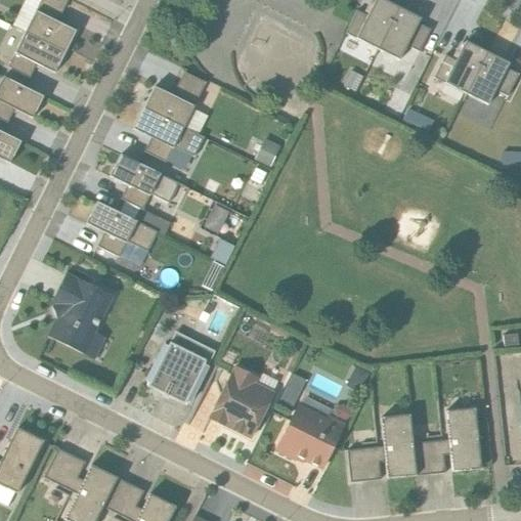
[(42,0),(27,32),(67,51),(77,30),(59,22),(69,0),(42,0)]
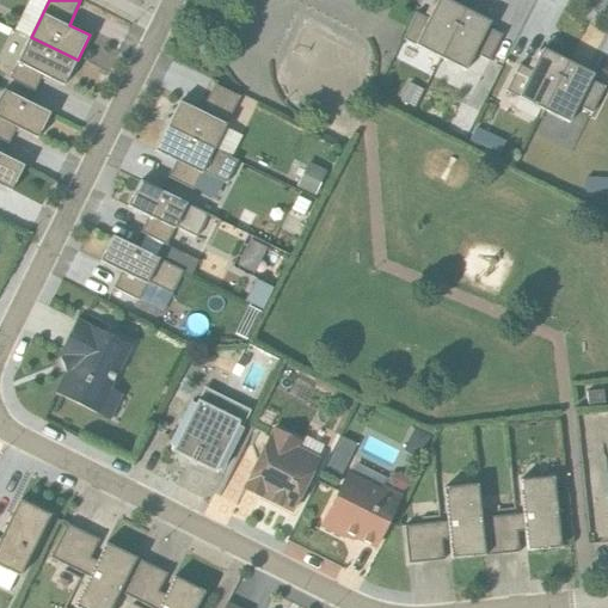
[(417,12),(404,37),(442,56),(466,8),(449,0),(433,0),(425,16),(417,12)]
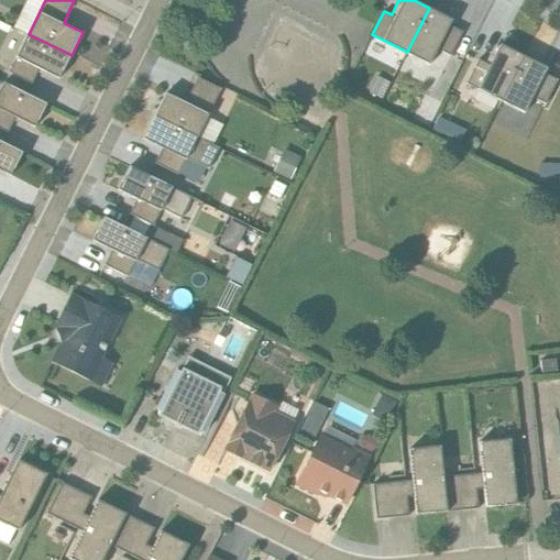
[(429,8),(407,52),(429,64),(438,47),(452,54),(463,31),(443,21),(446,15),(429,8)]
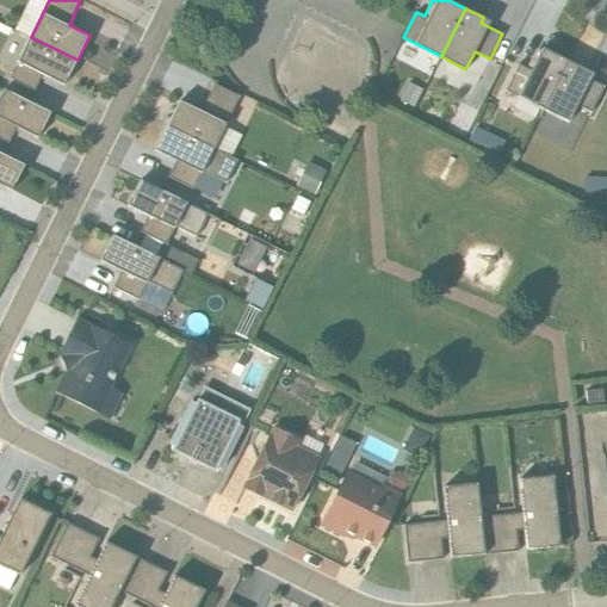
[(31,37),(11,78),(36,90),(42,78),(60,85),(61,82),(66,85),(78,60),(31,37)]
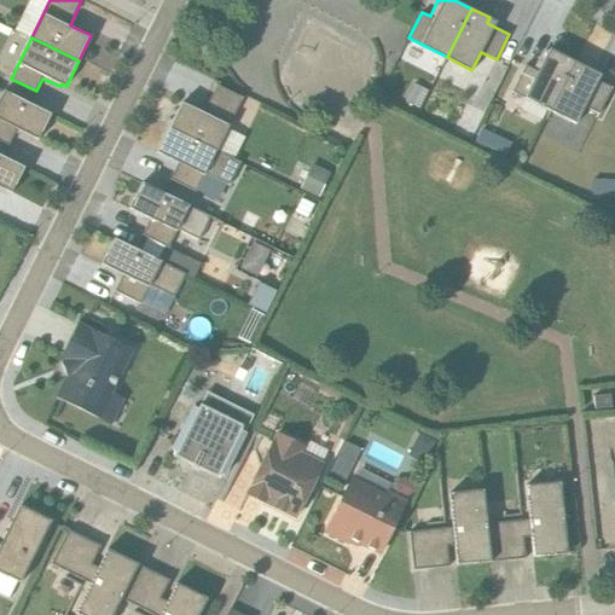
[(552,110),(576,61),(550,48),(549,51),(544,48),(534,68),(527,64),(514,91),(552,110)]
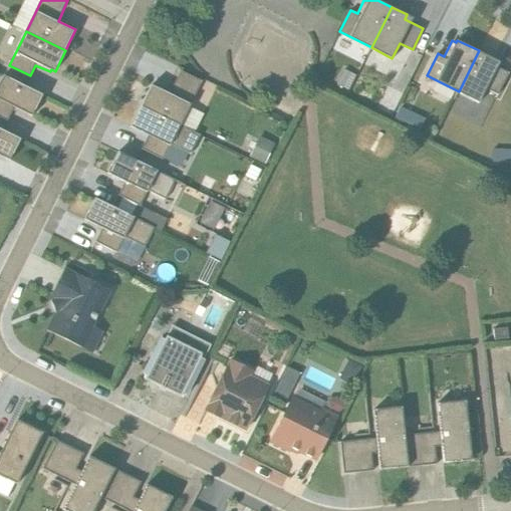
[(479,50),(459,91),(479,101),(486,87),(499,93),(509,72),(491,63),(494,58),(479,50)]
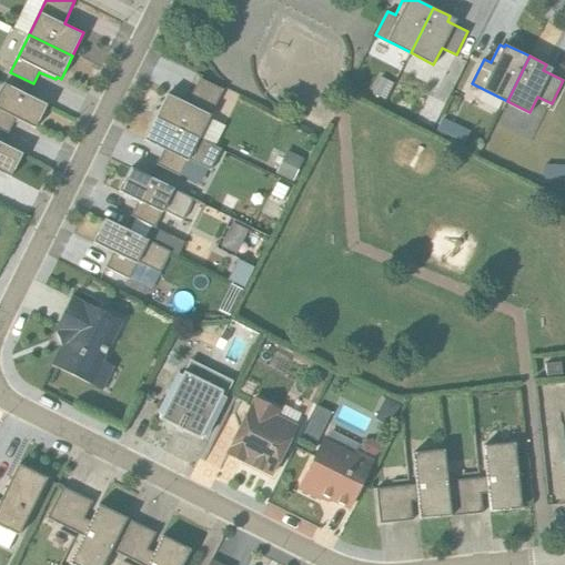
[(394,82),(381,76),(373,92),(386,99),(394,82)]
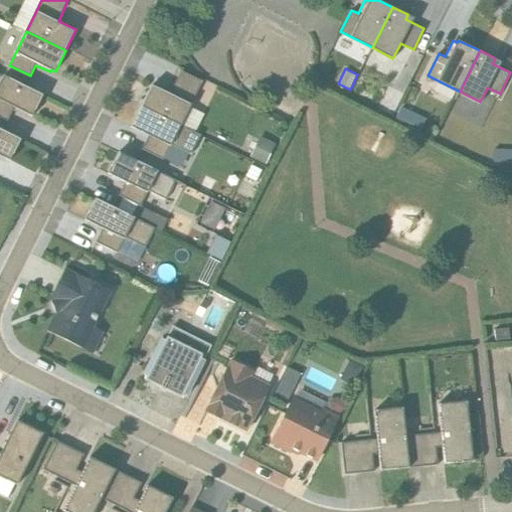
[(190,107),(203,80),(182,69),(170,93),(152,84),(142,106),(195,132),(204,114),(190,107)]
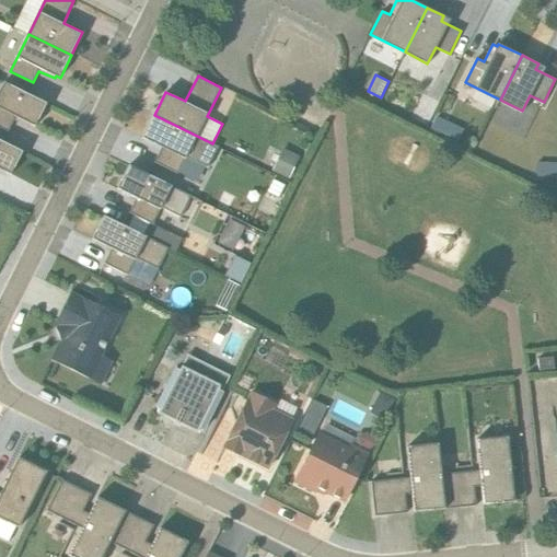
[(4,81),(0,90),(0,126),(9,130),(14,119),(31,127),(33,124),(35,125),(47,103),(4,81)]
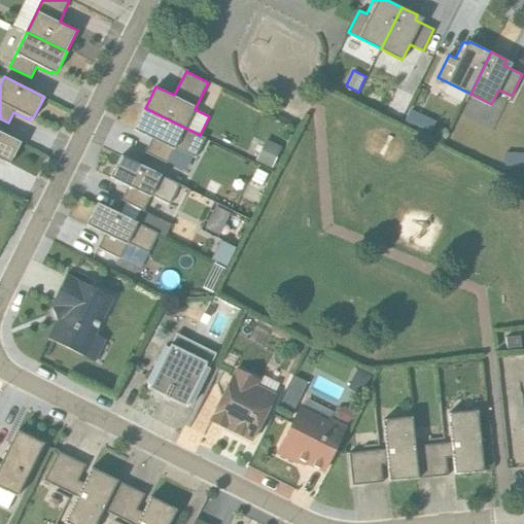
[(145,108),(135,129),(152,138),(146,151),(183,170),(190,153),(196,156),(205,137),(200,135),(145,108)]
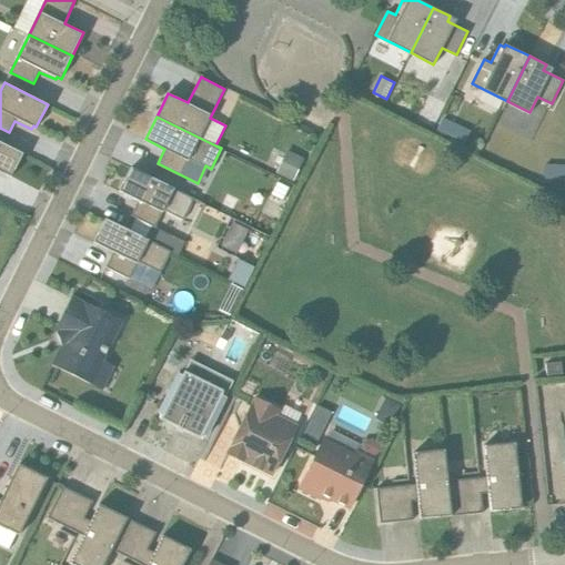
[(471,131),(443,118),(439,128),(466,141),(471,131)]
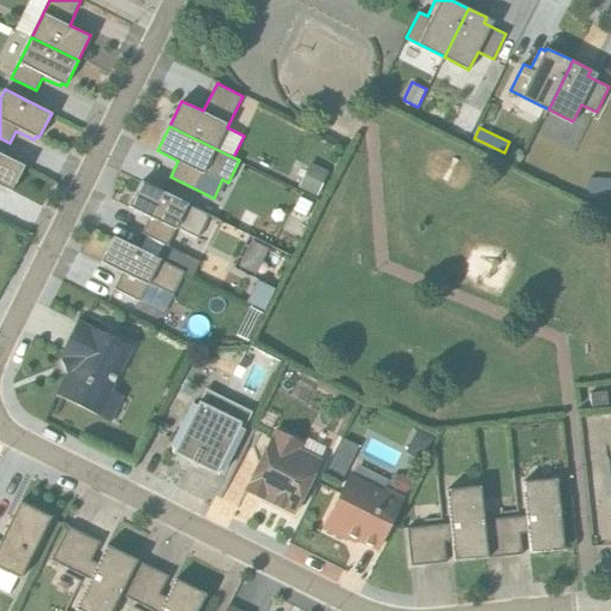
[(0,153),(0,189),(6,192),(9,189),(13,191),(25,166),(0,153)]
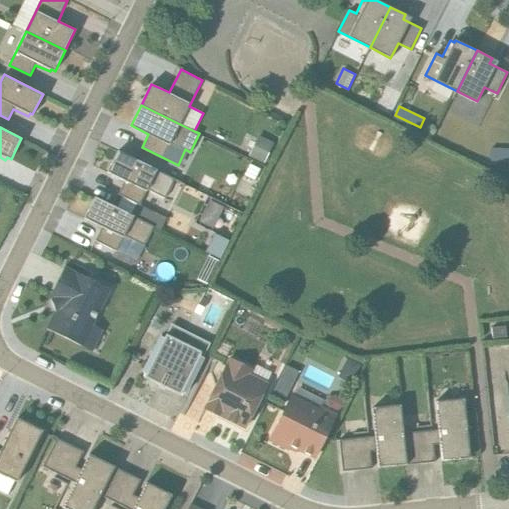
[(274,143),(259,136),(250,155),(264,162),(274,143)]
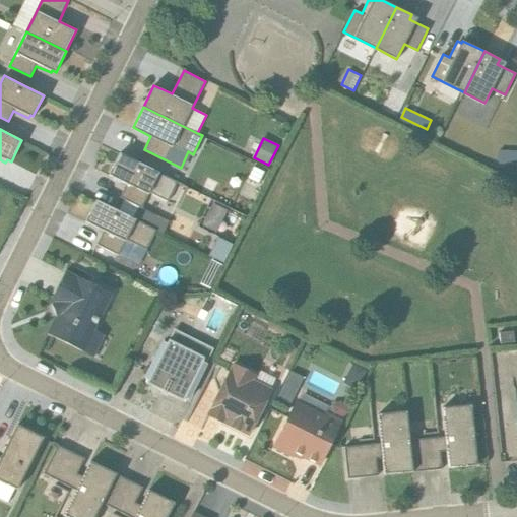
[(516,150),(500,149),(499,162),(516,163),(516,150)]
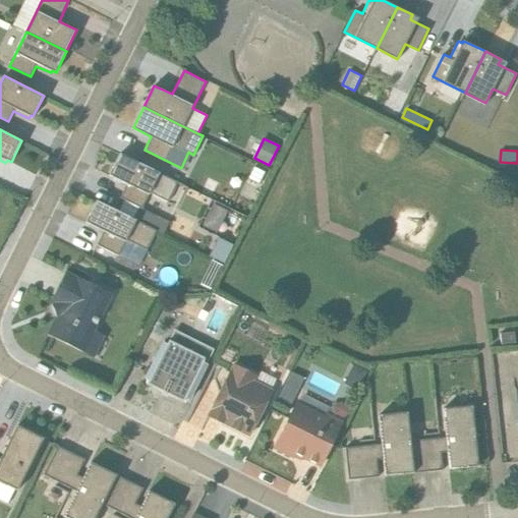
[(168,200),(178,182),(120,153),(110,174),(113,176),(111,179),(125,186),(121,196),(125,198),(119,211),(157,230),(164,233),(169,221),(142,208),(150,192),(168,200)]
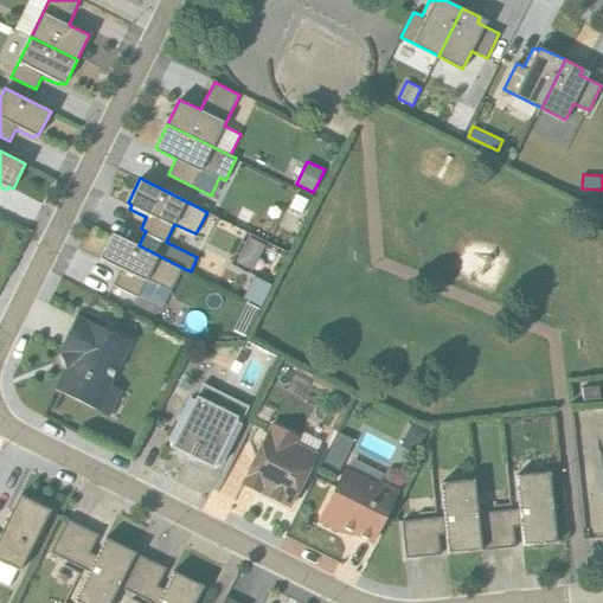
[(113,233),(101,257),(104,260),(103,263),(120,271),(114,284),(139,296),(148,278),(171,289),(183,268),(139,245),(113,233)]
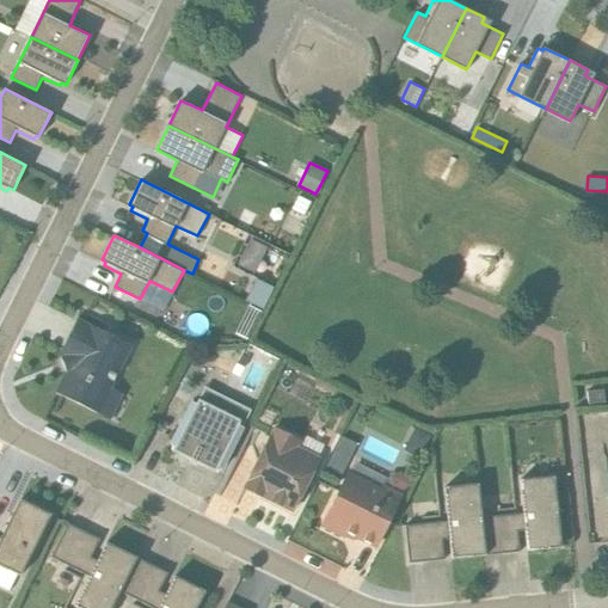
[(245,260),(257,265),(265,240),(253,237),(245,260)]
